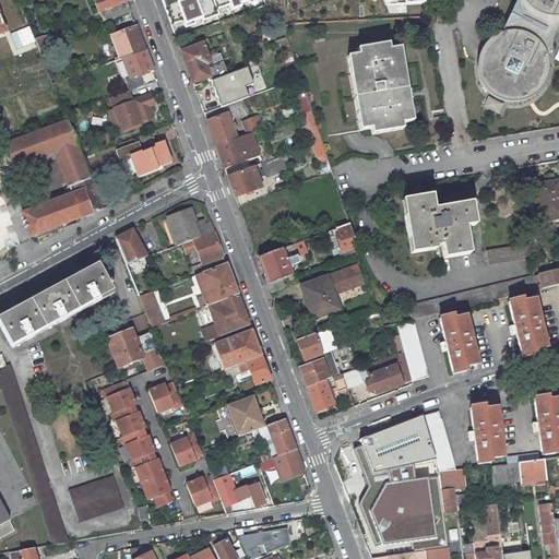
[(18,0),(7,0),(13,13),(22,10),(18,0)]
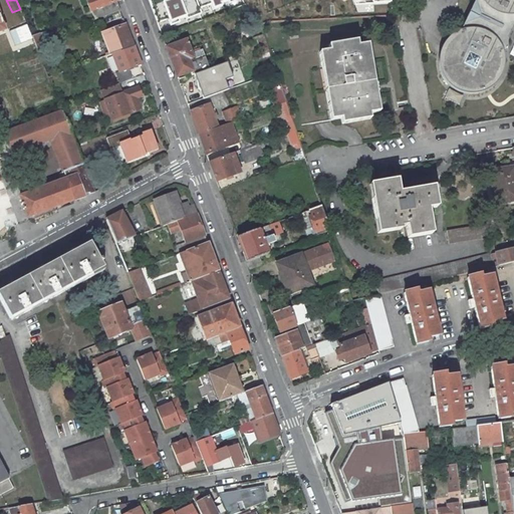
[(85,0),(90,11),(91,11),(95,20),(119,10),(115,0),(85,0)]
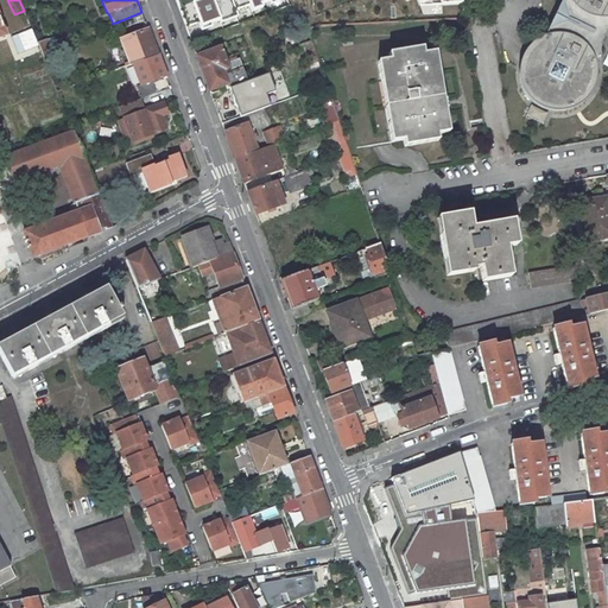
[(287,4),(285,0),(177,0),(194,39),(287,4)]
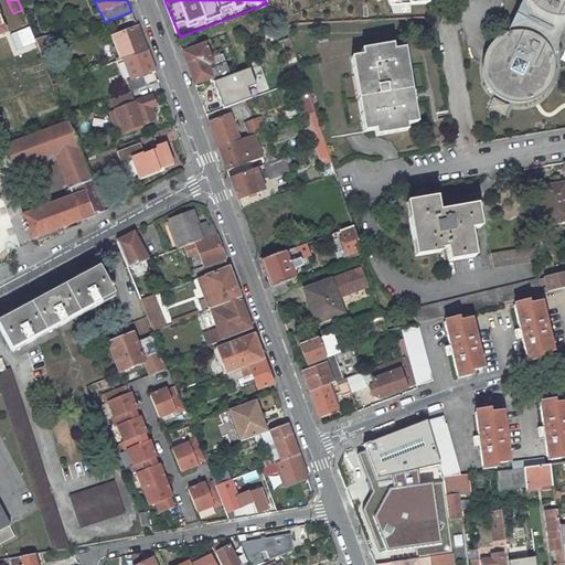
[(425,0),(286,0),(289,7),(307,0),(384,0),(388,11),(427,10),(425,0)]
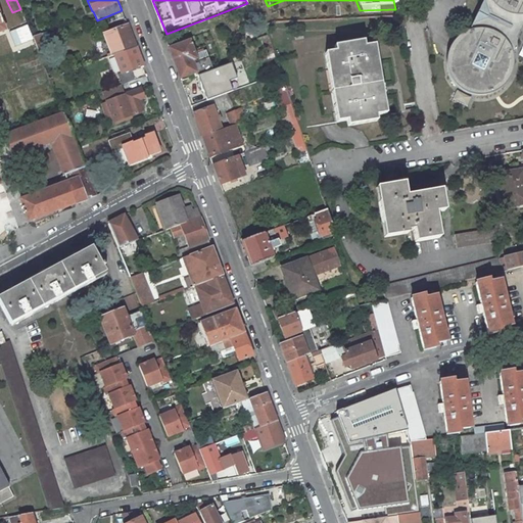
[(466,32),(461,35),(456,39),(459,40),(455,48),(454,47),(450,53),(453,54),(448,61),(445,59),(445,61),(446,68),(448,76),(450,80),(456,86),(457,83),(478,93),(500,85),(510,63),(513,65),(512,56),(511,53),(516,52),(516,39),(522,27),(522,26),(522,0),(483,0),(468,32),(466,32)]
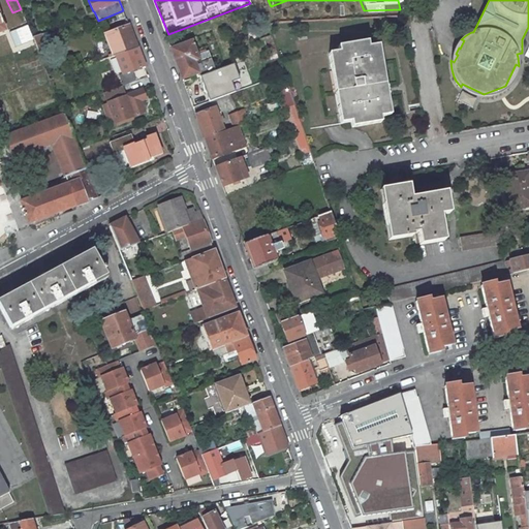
[(26,21),(21,9),(12,12),(17,24),(26,21)]
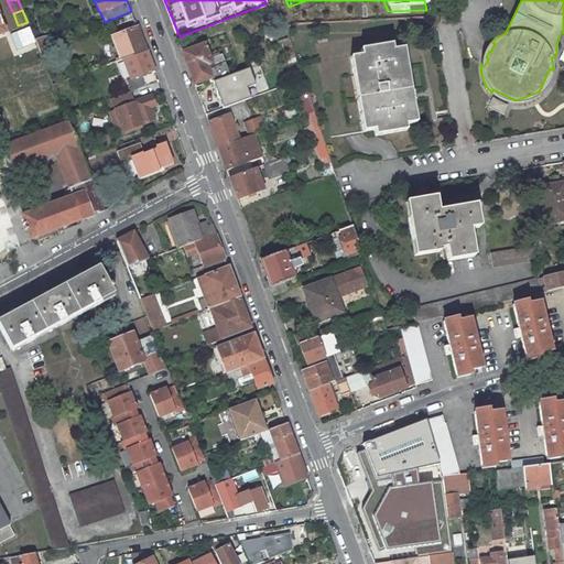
[(122,60),(147,51),(138,28),(111,38),(119,57),(120,61),(122,60)]
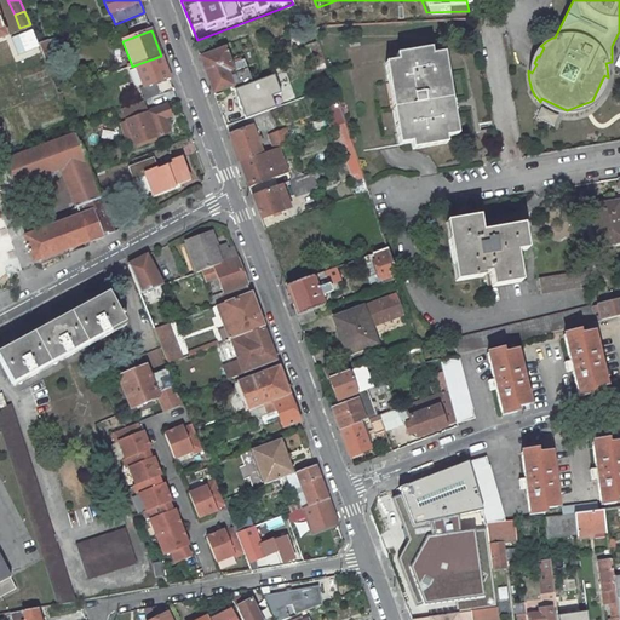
[(55,38),(39,45),(44,59),(61,52),(55,38)]
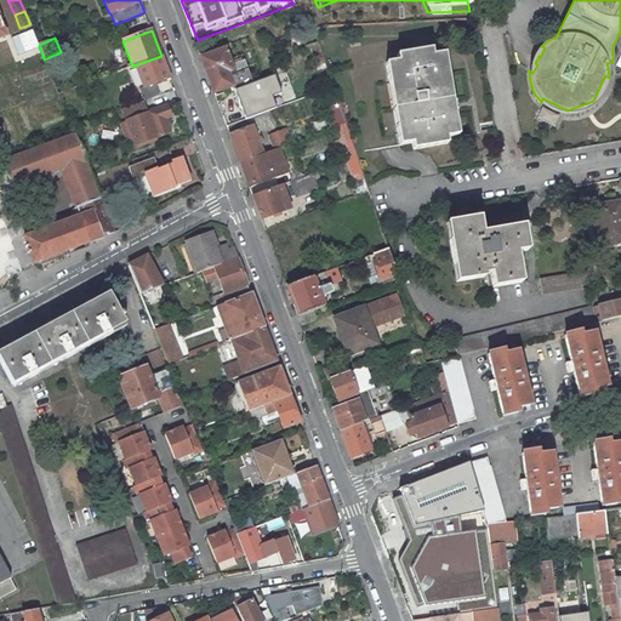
[(224,49),(201,58),(215,93),(229,87),(232,91),(252,84),(243,56),(229,61),(224,49)]
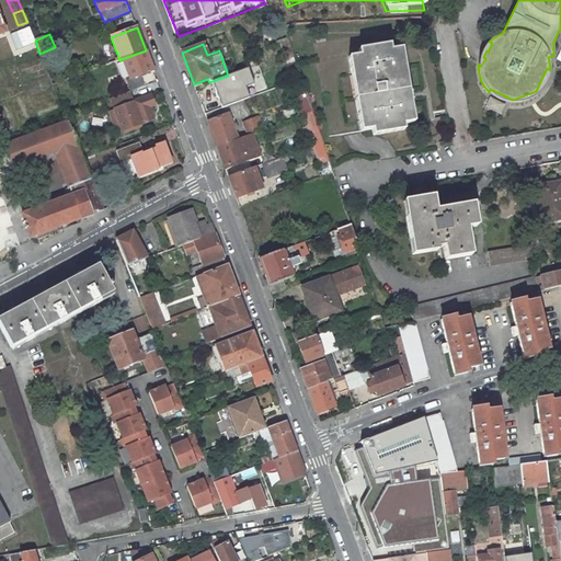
[(358,113),(361,132),(373,129),(373,135),(404,130),(403,124),(414,123),(411,105),(407,105),(400,67),(404,66),(402,48),(391,50),(390,44),(358,49),(359,56),(348,57),(352,75),(356,75),(363,113),(358,113)]
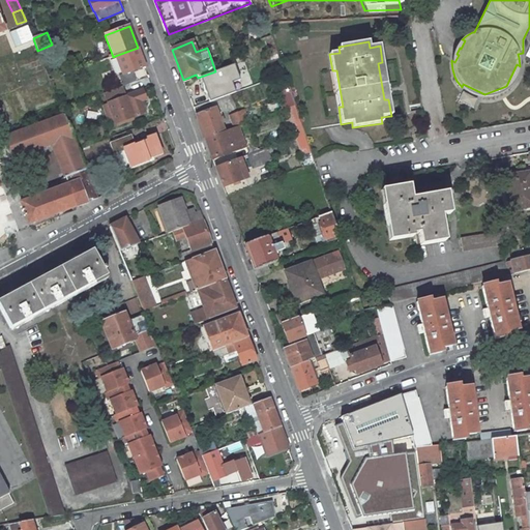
[(138,48),(115,56),(122,75),(119,77),(123,86),(136,81),(133,71),(145,66),(138,48)]
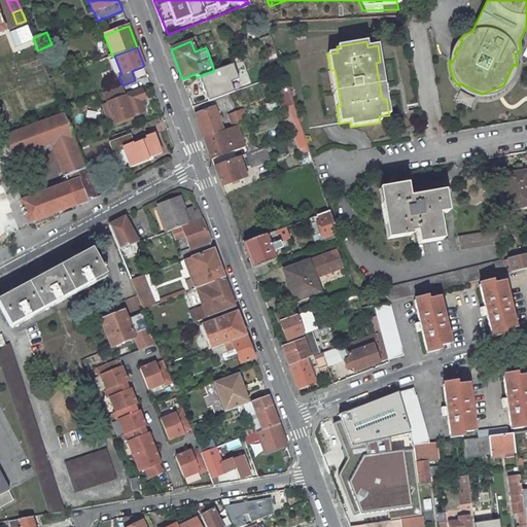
[(380,62),(376,63),(382,99),(386,99),(380,62)]
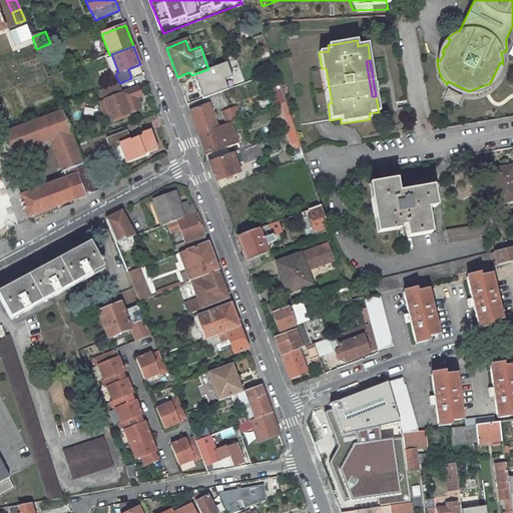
[(326,68),(322,68),(328,103),(332,103),(326,68)]
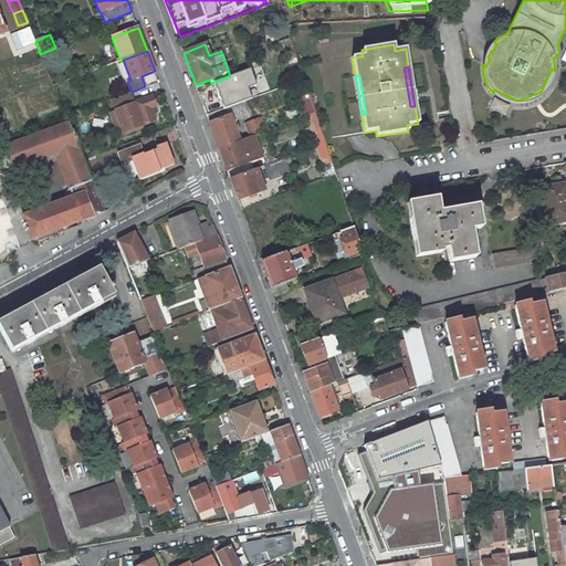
[(143,126),(134,103),(130,93),(112,100),(116,113),(124,133),(124,134),(144,127),(143,126)]
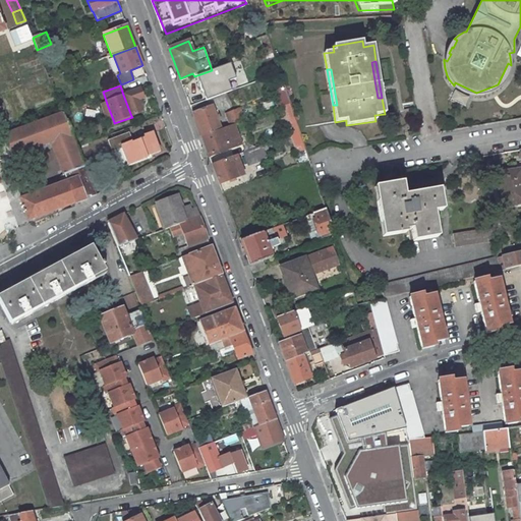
[(285,88),(277,91),(280,99),(282,106),(290,103),(285,88)]
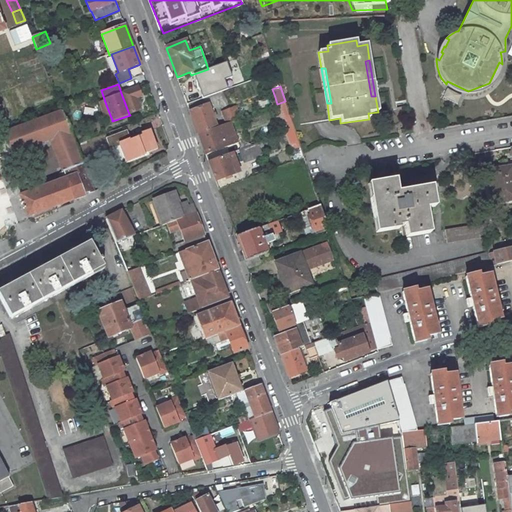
[(136,98),(141,97),(138,87),(121,93),(129,114),(140,110),(136,98)]
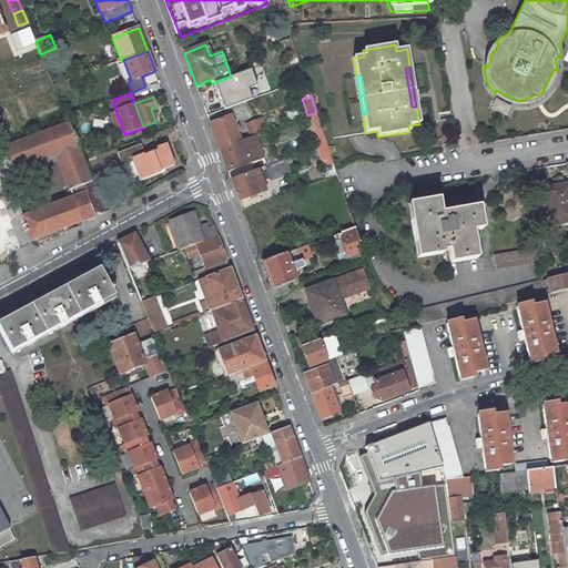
[(318,146),(326,143),(316,112),(307,115),(314,133),(310,135),(312,140),(316,139),(318,146)]
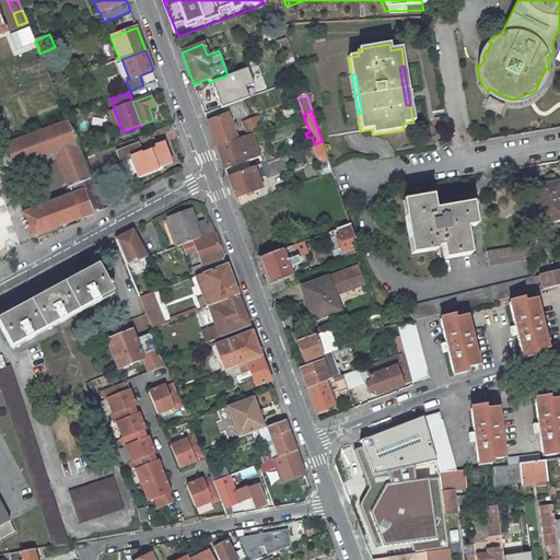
[(123,131),(115,112),(111,114),(117,133),(123,131)]
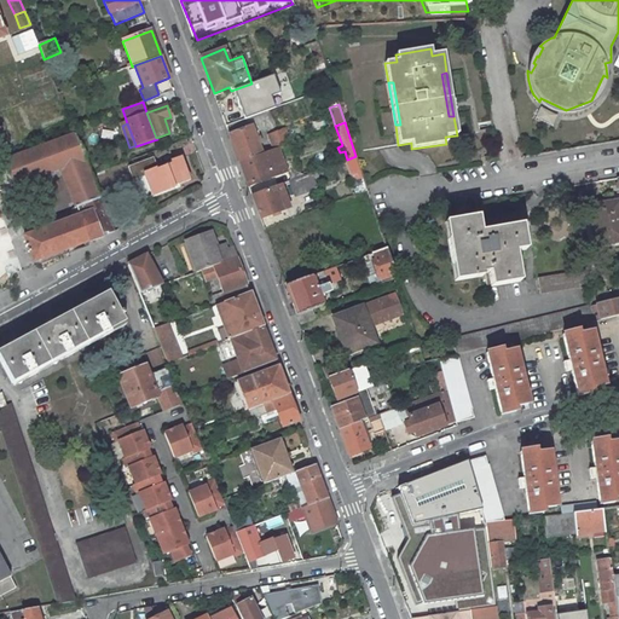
[(253,126),(229,134),(239,162),(262,154),(259,144),(256,138),(253,126)]
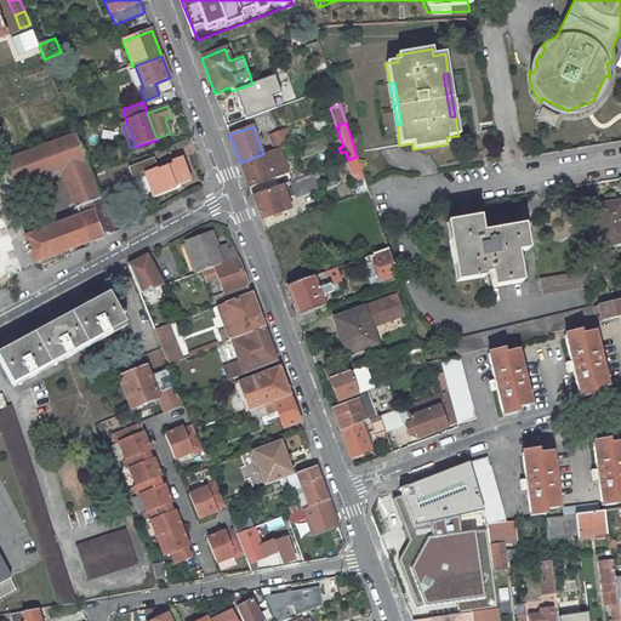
[(278,148),(291,143),(285,129),(269,136),(274,149),(278,148)]
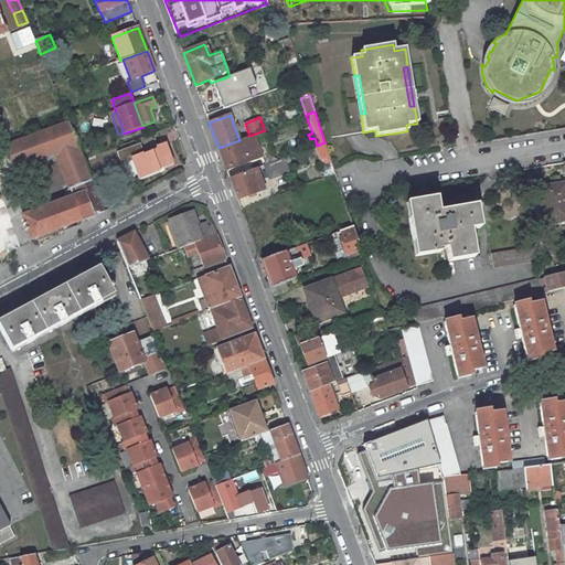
[(78,118),(68,123),(73,134),(83,128),(78,118)]
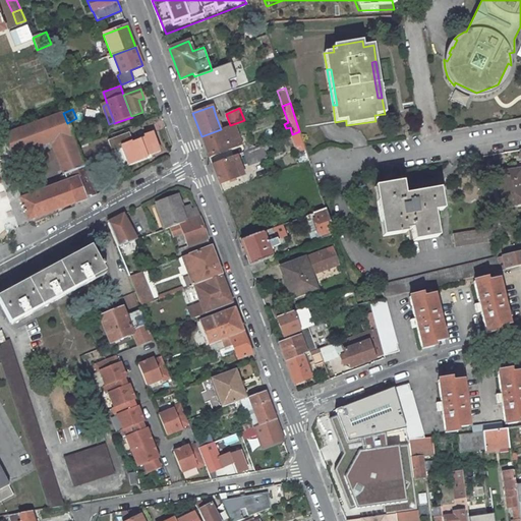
[(97,194),(77,147),(67,123),(63,113),(1,135),(2,139),(0,139),(0,183),(0,182),(0,173),(0,174),(2,172),(2,171),(0,164),(0,160),(50,141),(63,175),(64,174),(67,181),(59,184),(19,199),(29,220),(79,201),(82,201),(87,199),(88,197),(88,196),(91,195),(91,197),(97,194)]
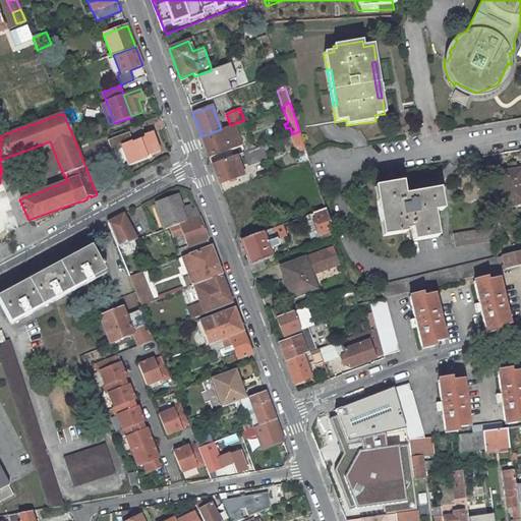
[(209,155),(240,143),(233,124),(230,125),(221,129),(201,136),(209,155)]
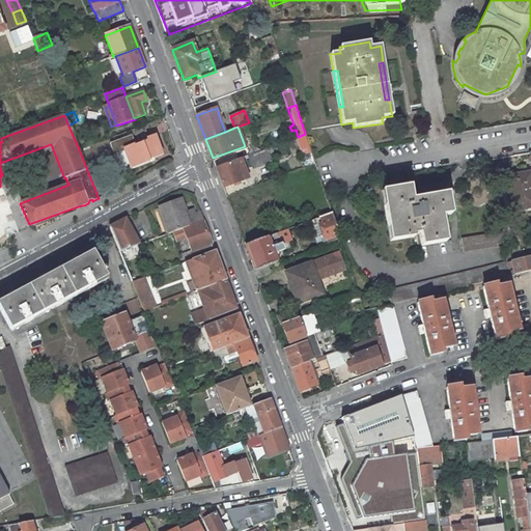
[(131,136),(110,143),(114,155),(126,150),(132,167),(150,161),(149,160),(162,155),(155,135),(145,139),(146,141),(134,145),(131,136)]
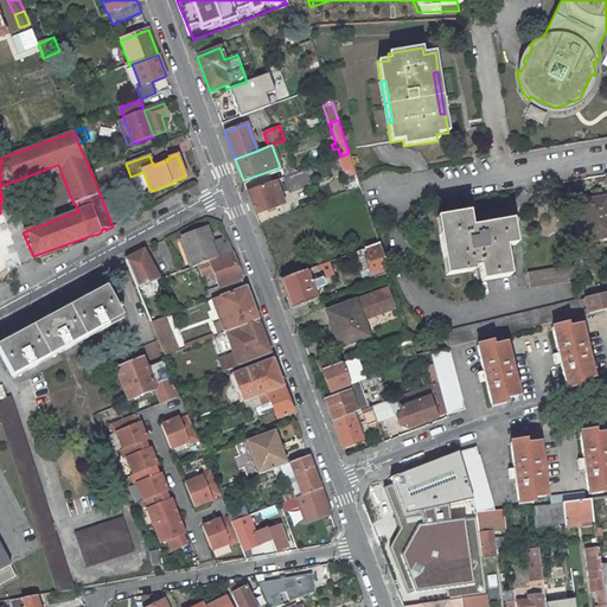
[(310,167),(283,177),(289,192),(311,184),(307,176),(312,174),(310,167)]
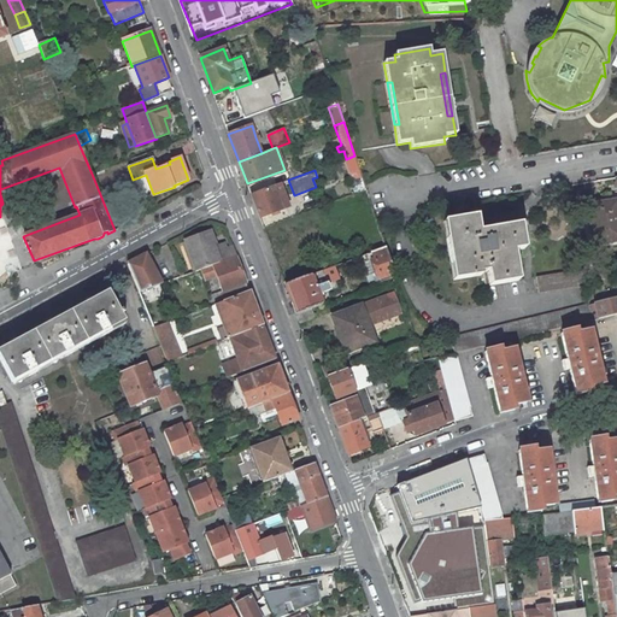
[(278,183),(272,186),(276,195),(282,193),(278,183)]
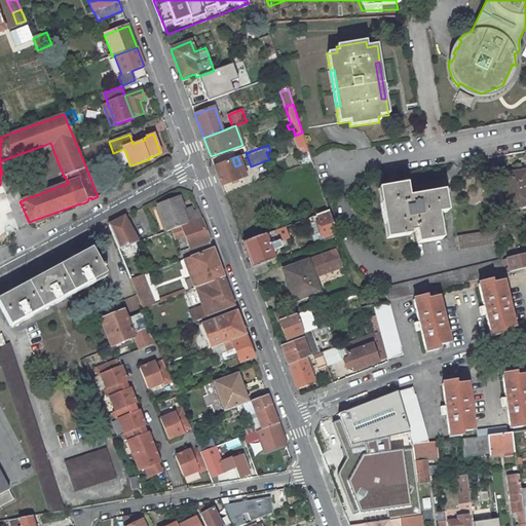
[(232,158),(214,165),(222,186),(246,177),(240,164),(235,166),(232,158)]
